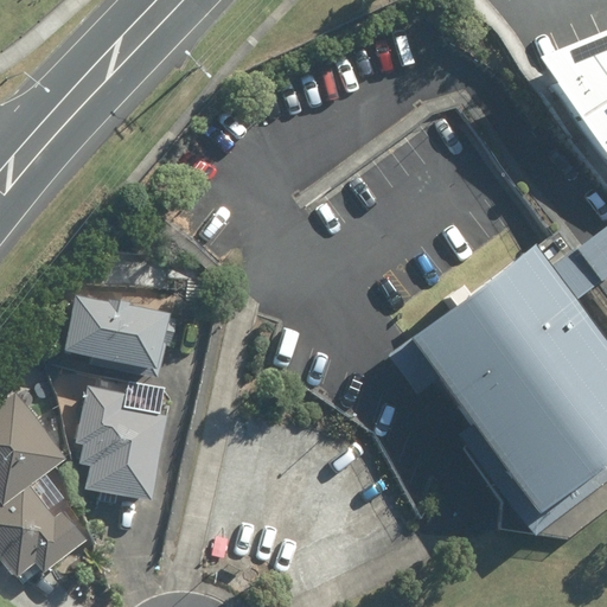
[(606,25),(535,53),(606,159),(606,25)]
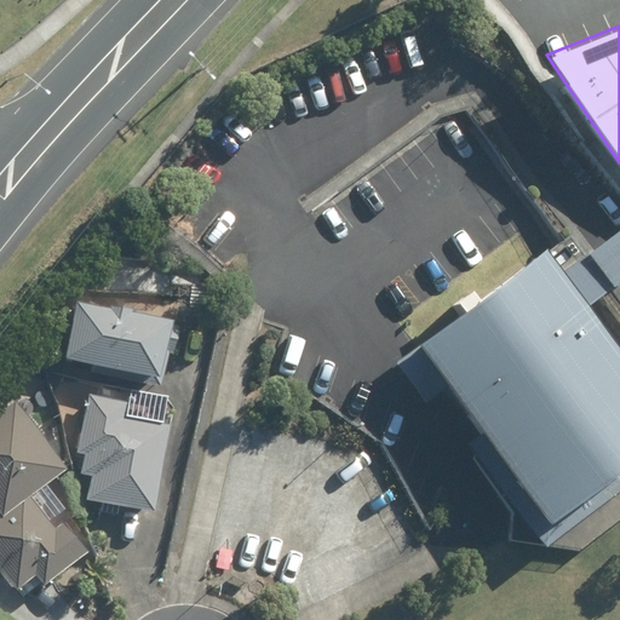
[(547,250),(395,362),(424,401),(446,385),(482,435),(469,445),(545,546),(619,491),(619,348),(589,305),(619,281),(619,228),(563,271),(547,250)]
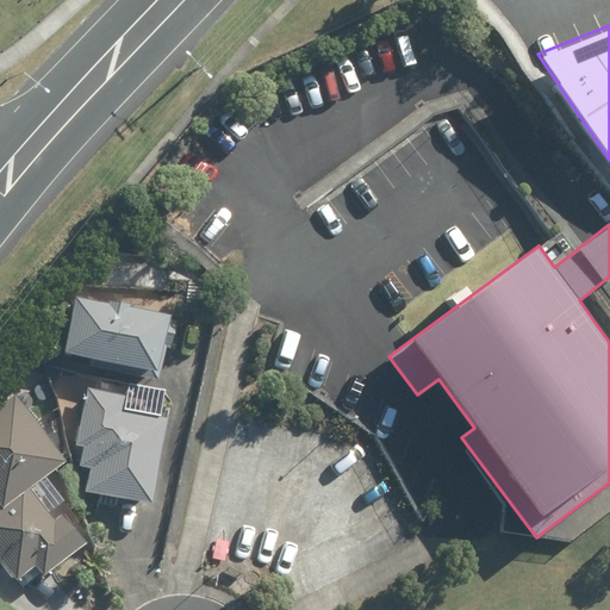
[(66,350),(156,371),(167,316),(128,307),(129,304),(110,299),(109,303),(78,297),(66,350)]
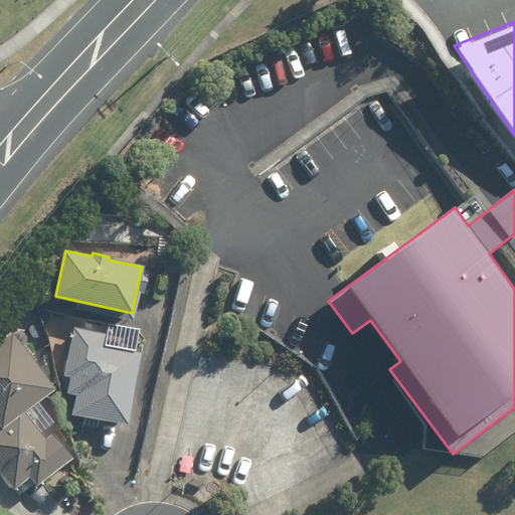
[(70,392),(79,394),(75,414),(127,425),(141,353),(105,346),(108,333),(76,326),(67,373),(73,374),(70,392)]
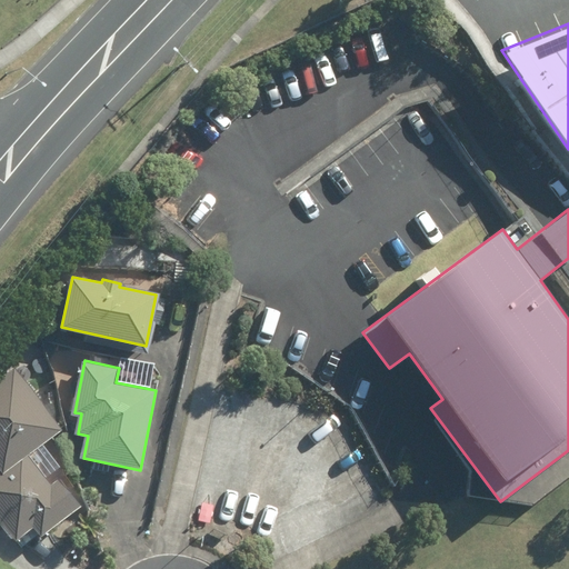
[(48,487),(37,472),(26,458),(41,446),(59,431),(11,370),(0,379),(0,530),(10,543),(29,528),(38,539),(77,508),(56,481),(48,487)]
